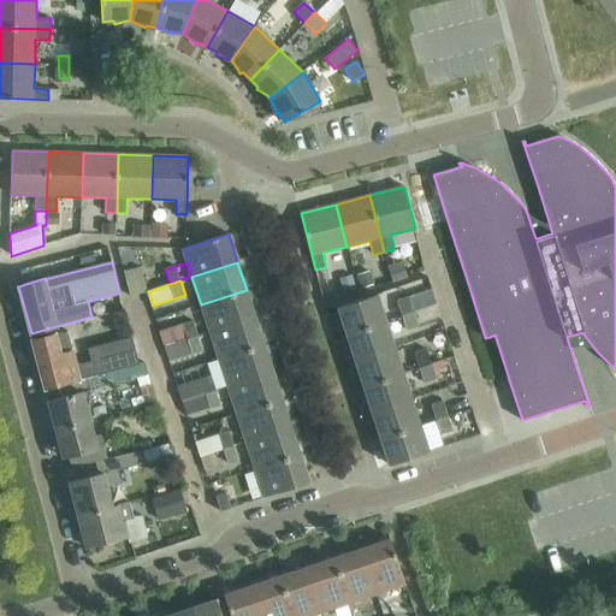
[(201,304),(209,332),(255,317),(247,290),(201,304)]
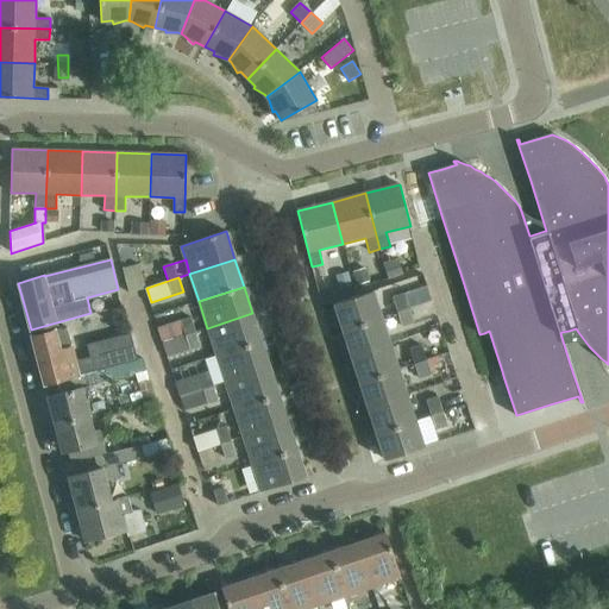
[(339,320),(343,330),(382,318),(372,290),(334,303),(336,308),(337,320),(339,320)]
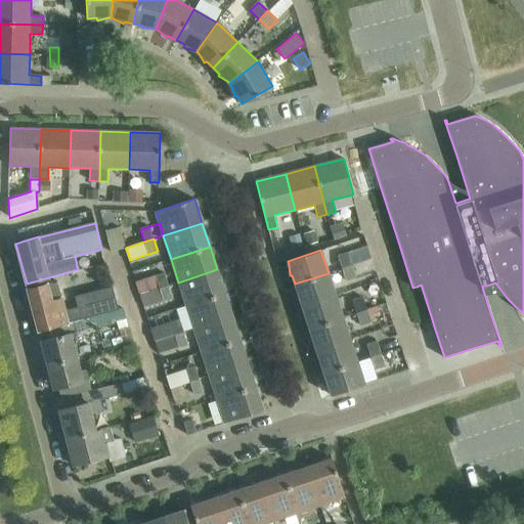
[(338,256),(342,268),(352,265),(348,253),(338,256)]
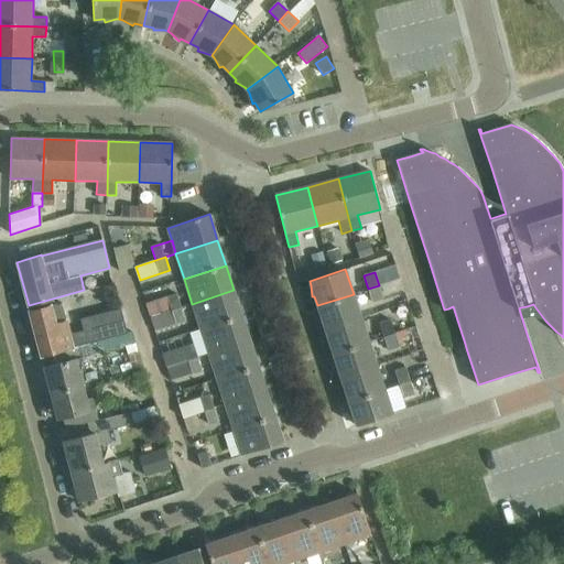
[(379,285),(368,289),(372,302),(383,299),(379,285)]
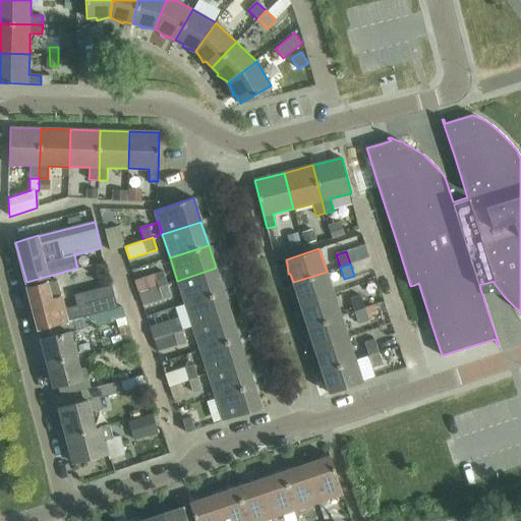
[(177,281),(185,304),(224,291),(216,268),(177,281)]
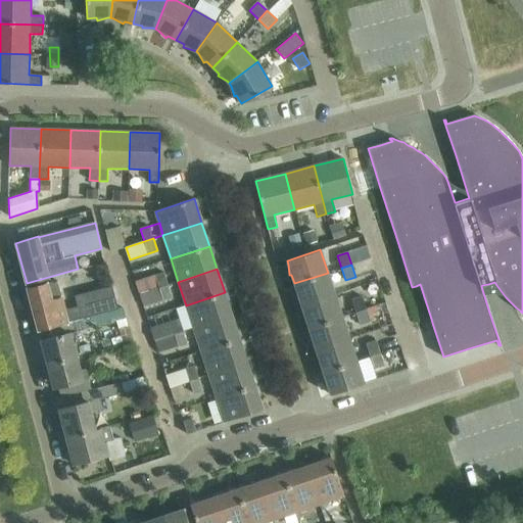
[(140,294),(169,285),(164,273),(136,282),(140,294)]
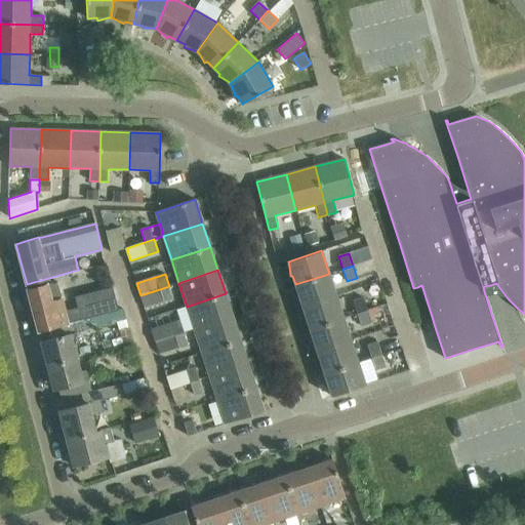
[(301,304),(303,307),(336,295),(329,274),(295,284),(298,293),(295,294),(301,304)]
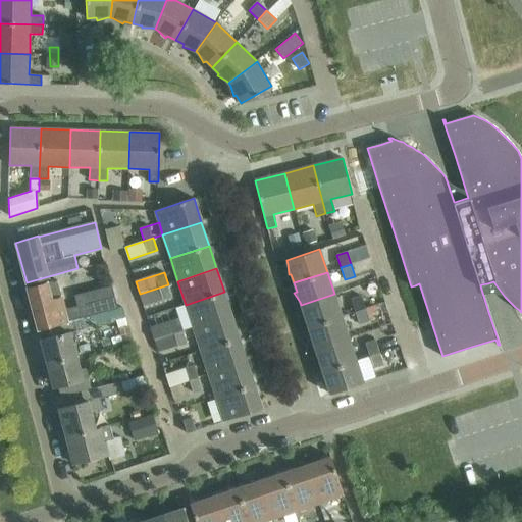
[(38,328),(43,327),(106,311),(100,289),(80,295),(82,305),(65,309),(57,279),(28,288),(38,328)]
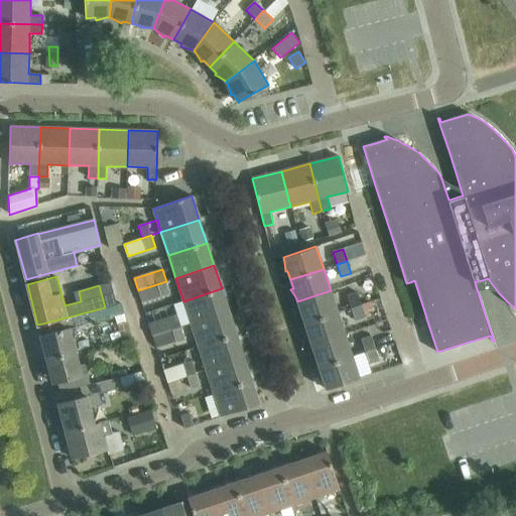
[(142,302),(160,296),(170,293),(166,281),(138,290),(142,302)]
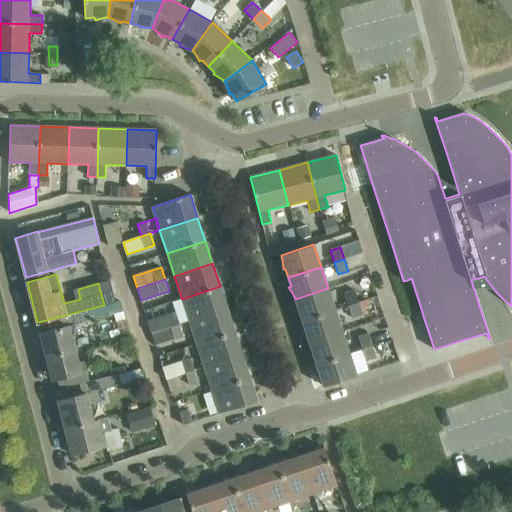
[(220,286),(182,299),(189,321),(227,309),(220,286)]
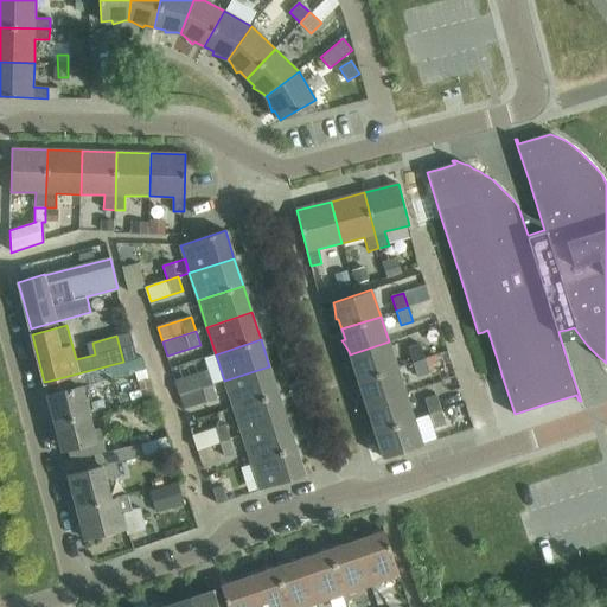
[(355,370),(358,381),(397,368),(389,342),(350,355),(351,358),(352,370),(355,370)]
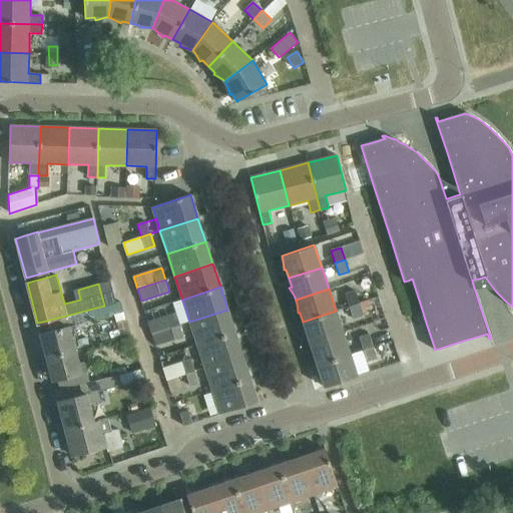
[(345,295),(349,307),(360,303),(356,291),(345,295)]
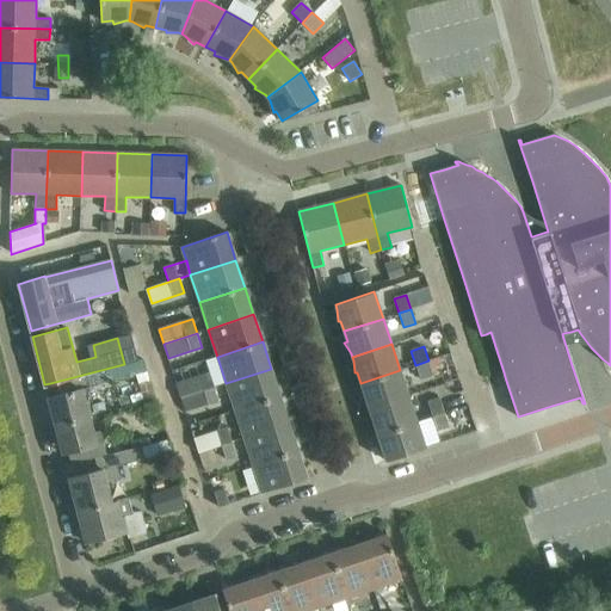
[(48,397),(55,425),(90,417),(86,400),(92,399),(87,381),(98,378),(99,384),(147,372),(142,359),(124,364),(50,383),(53,395),(48,397)]
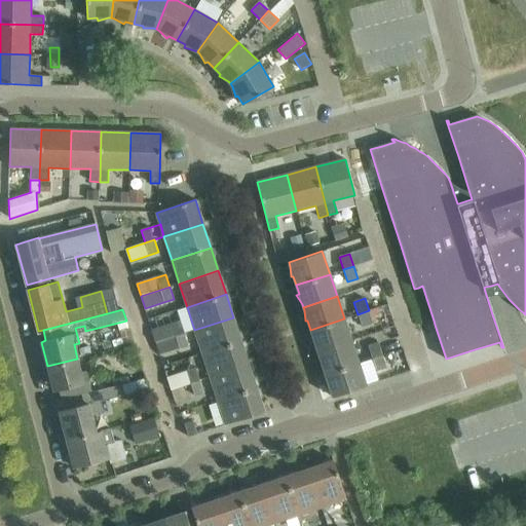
[(372,323),(369,310),(358,314),(362,326),(372,323)]
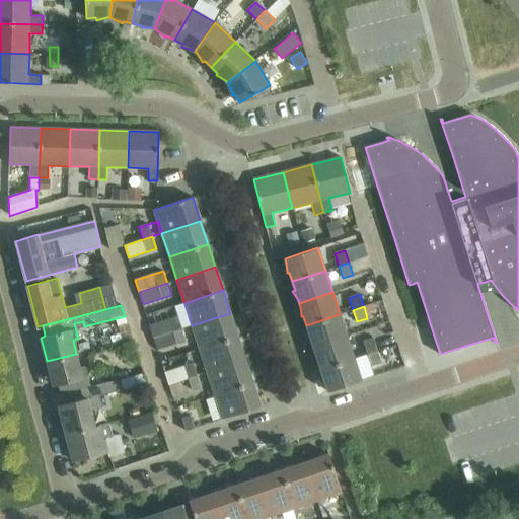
[(192,325),(200,349),(238,337),(230,313),(192,325)]
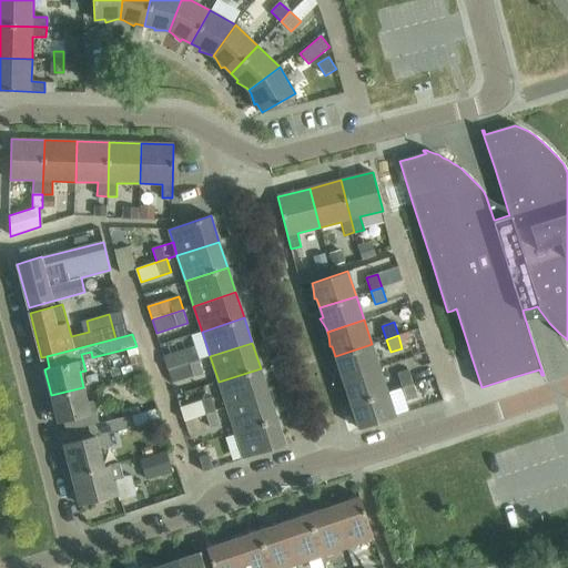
[(342,376),(343,379),(379,367),(372,344),(335,356),(338,365),(336,366),(342,376)]
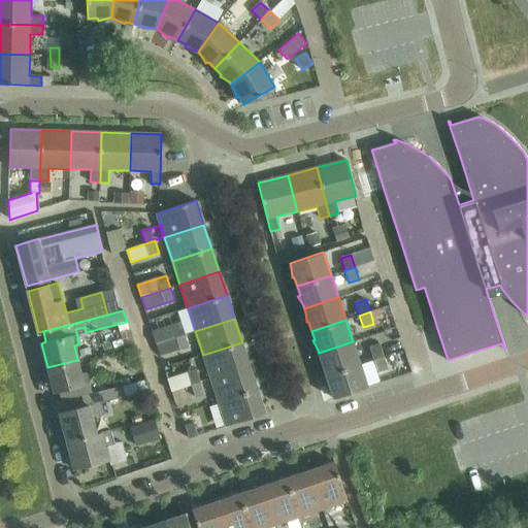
[(182,323),(153,332),(156,344),(186,335),(182,323)]
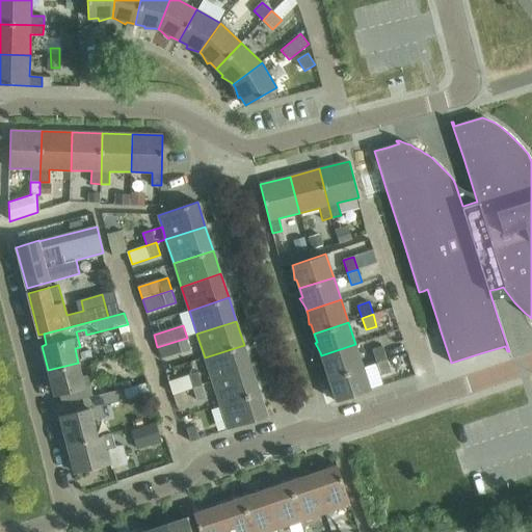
[(161,360),(181,352),(190,349),(187,338),(157,347),(161,360)]
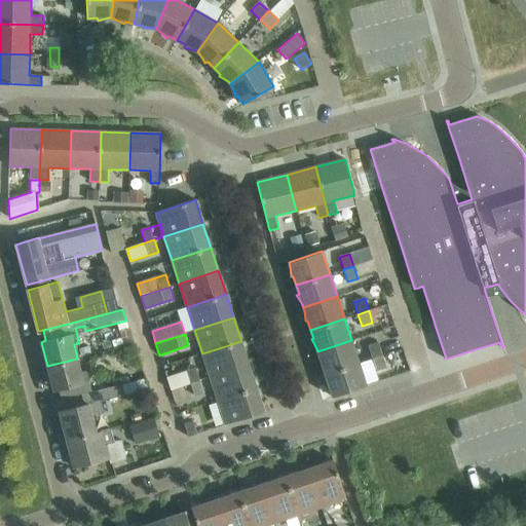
[(109,343),(113,364),(130,360),(126,339),(109,343)]
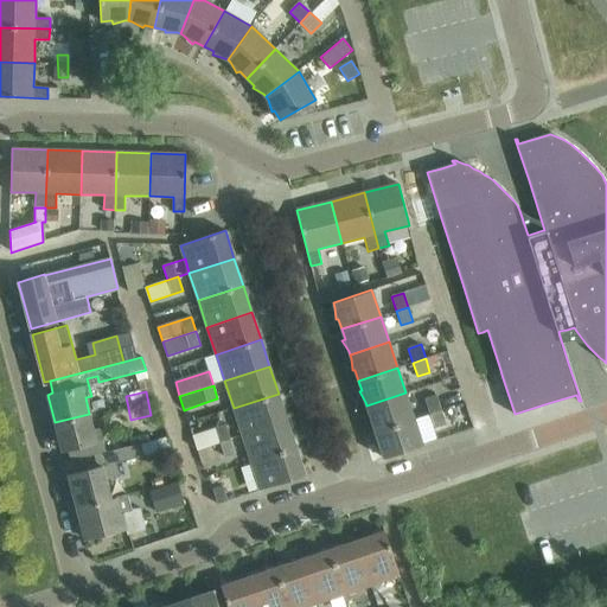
[(372,422),(375,432),(414,419),(406,393),(366,406),(368,409),(369,422),(372,422)]
